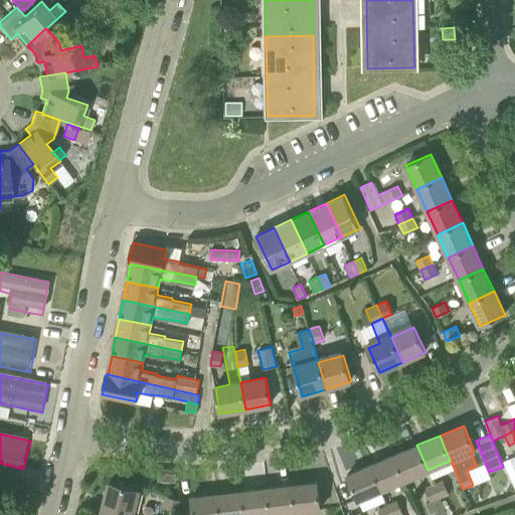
[(427,470),(416,445),(393,455),(404,480),(427,470)]
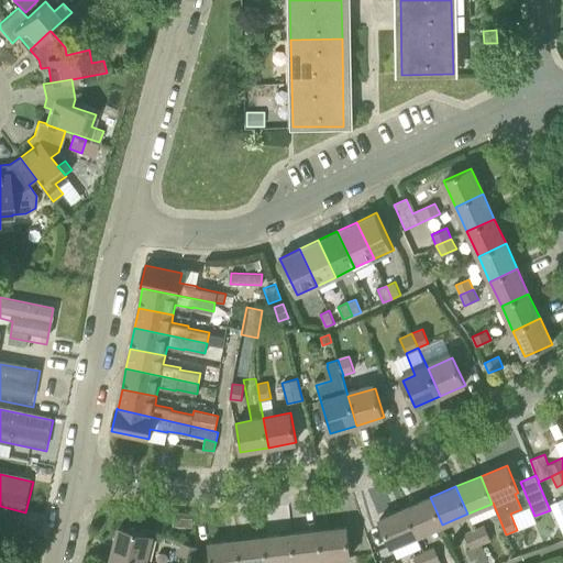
[(442,525),(430,497),(406,507),(418,534),(427,530),(442,525)]
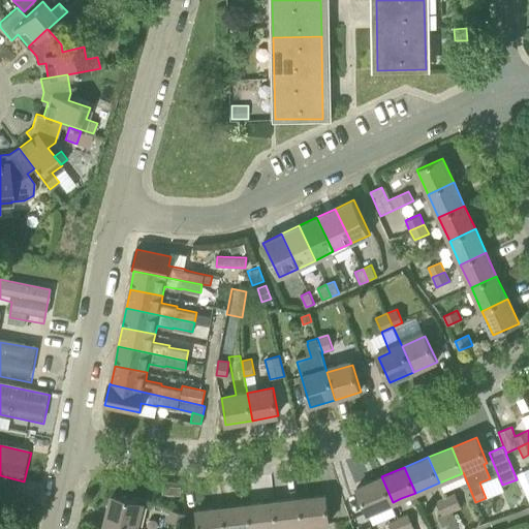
[(528,496),(528,495),(528,472),(520,477),(528,496)]
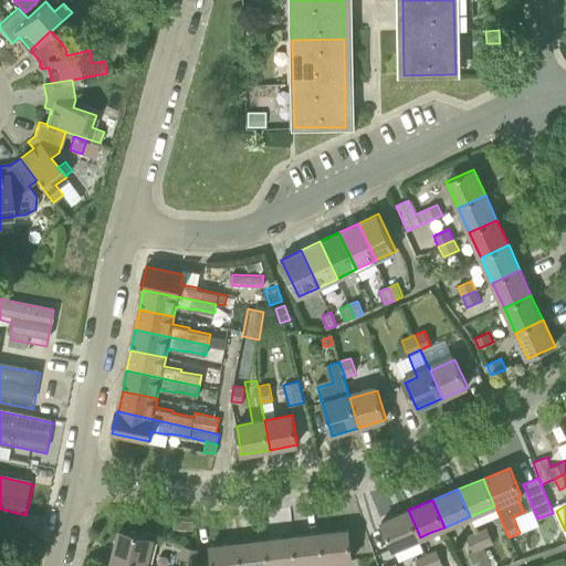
[(420,537),(408,510),(381,522),(392,548),(408,542),(420,537)]
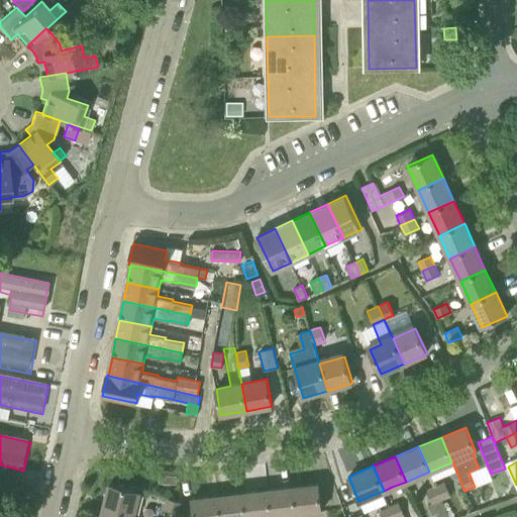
[(177,474),(159,474),(159,484),(177,484),(177,474)]
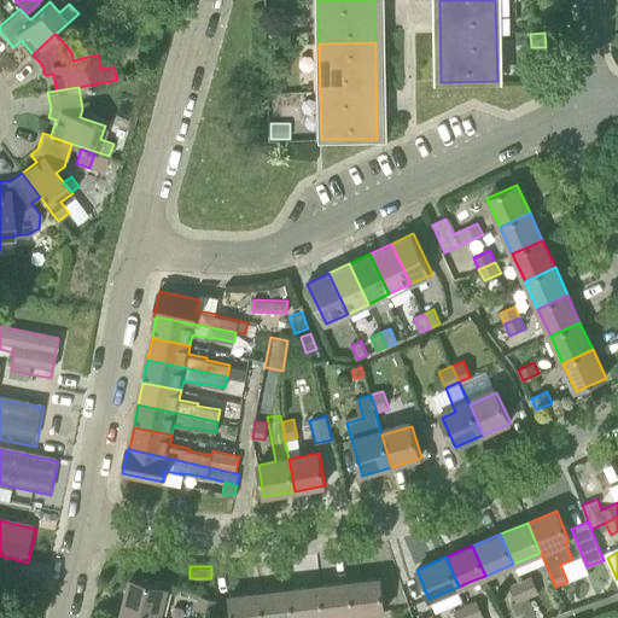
[(531,576),(520,581),(526,594),(538,589),(531,576)]
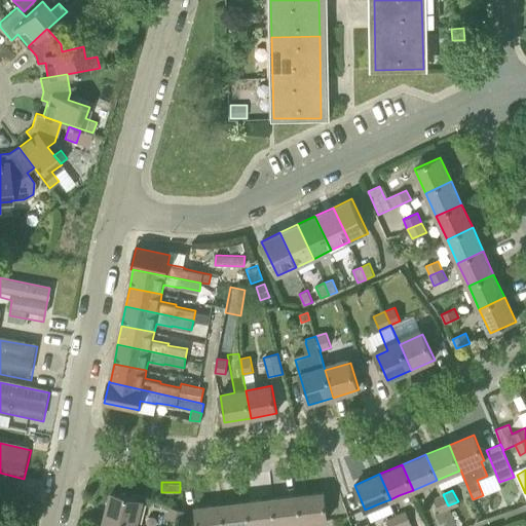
[(111,492),(105,517),(136,525),(142,499),(111,492)]
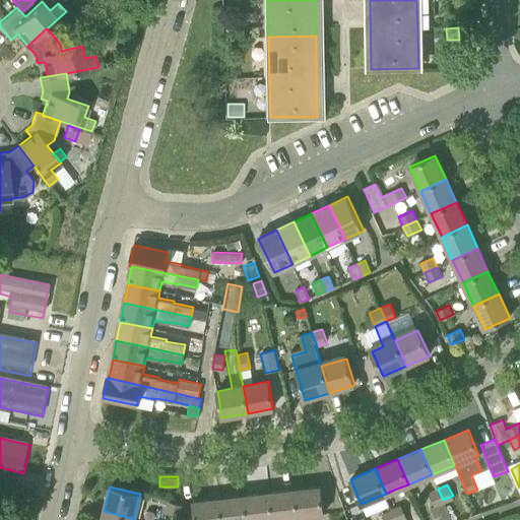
[(320,486),(294,490),(297,517),(323,514),(320,486)]
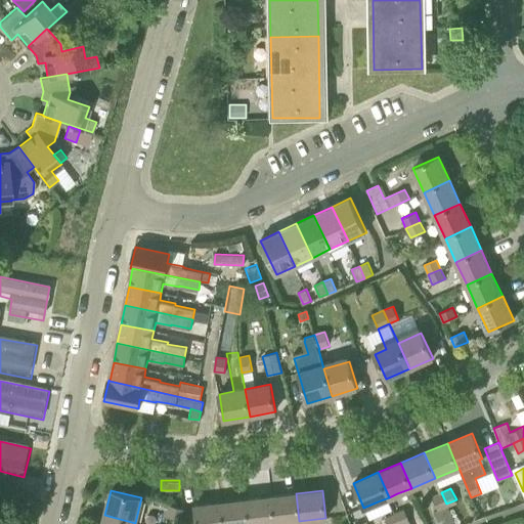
[(437,509),(446,504),(441,492),(432,496),(437,509)]
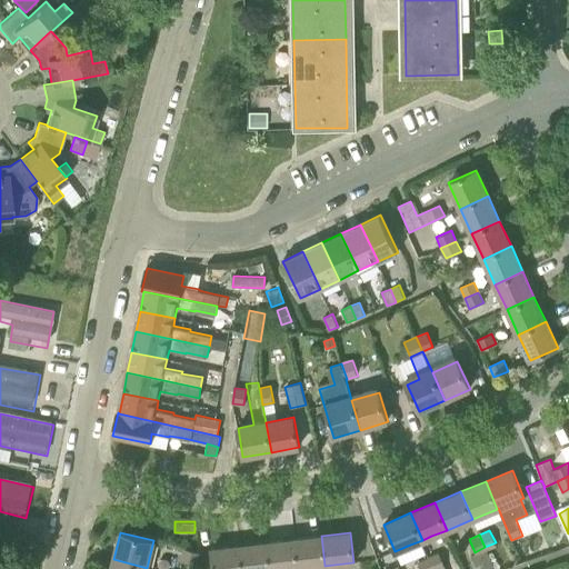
[(325,566),(321,536),(295,539),(298,568),(325,566)]
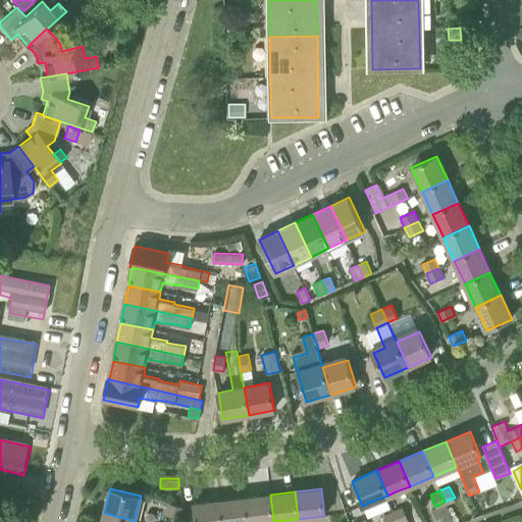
[(248,521),(271,521),(273,521),(270,494),(245,497),(248,521)]
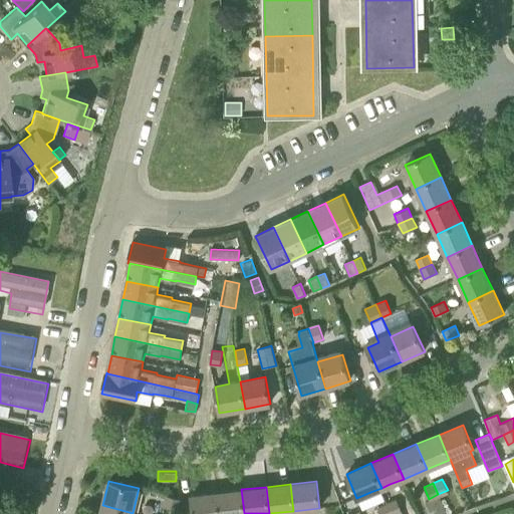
[(244,513),(241,489),(217,492),(219,513),(244,513)]
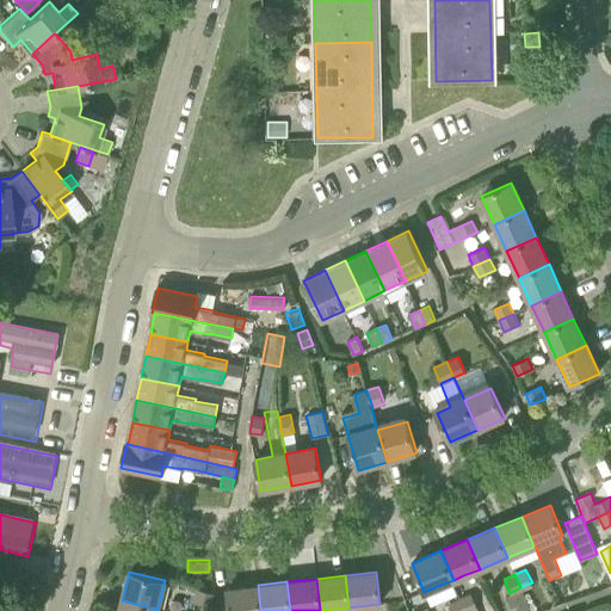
[(260,610),(258,585),(227,588),(229,610),(260,610)]
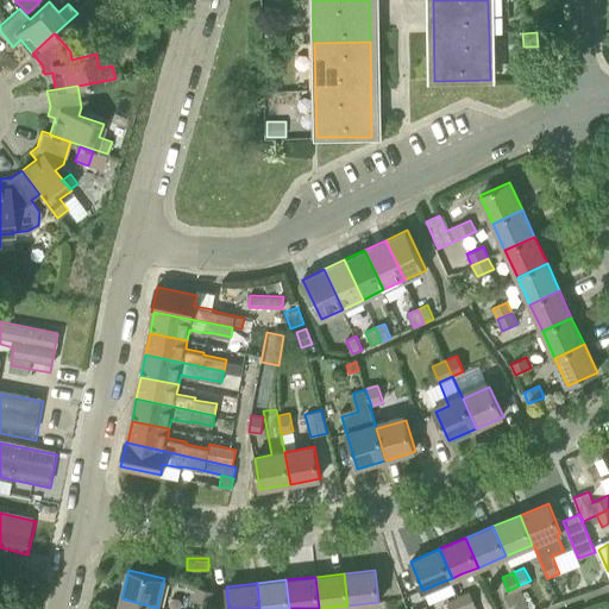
[(211,604),(214,590),(196,585),(193,600),(211,604)]
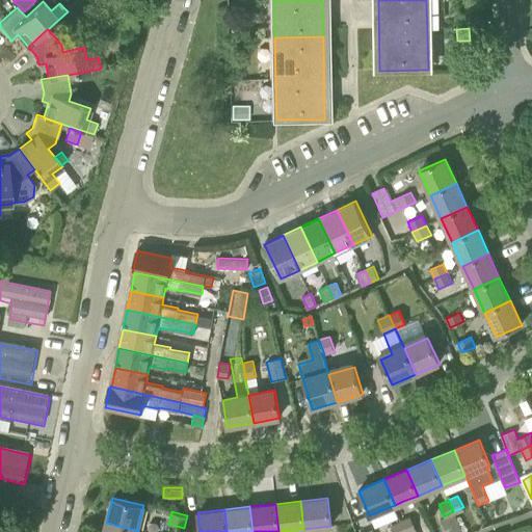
[(447,531),(461,531),(454,513),(442,519),(447,531)]
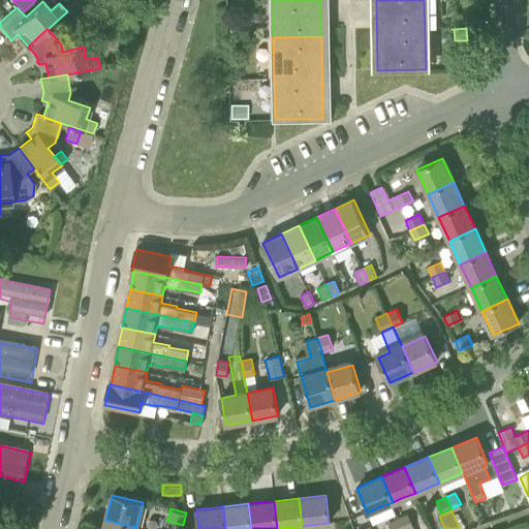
[(403,528),(408,528),(414,527),(409,515),(400,519),(403,528)]
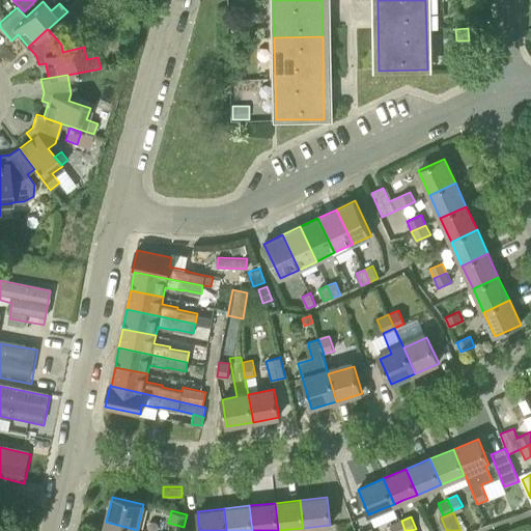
[(394,530),(404,530),(401,521),(392,525),(394,530)]
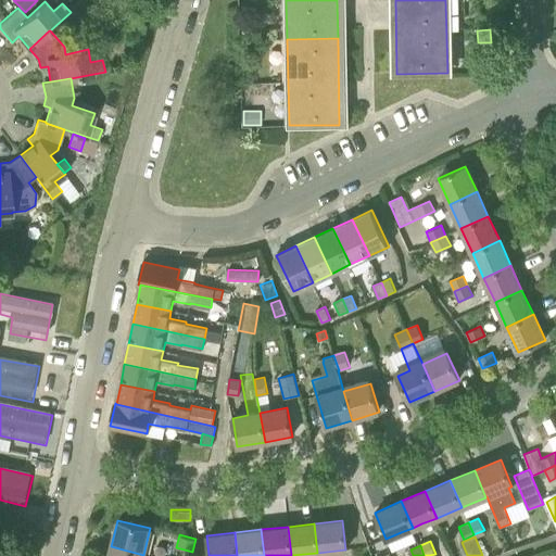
[(142,555),(143,555),(111,546),(109,555),(142,555)]
